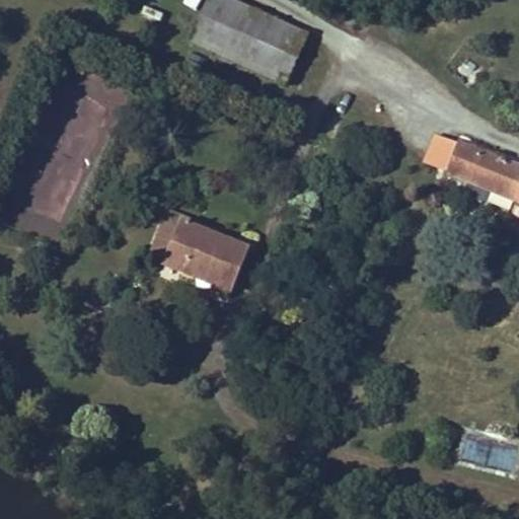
[(308,35),(232,0),(214,0),(195,42),(286,84),(308,35)]
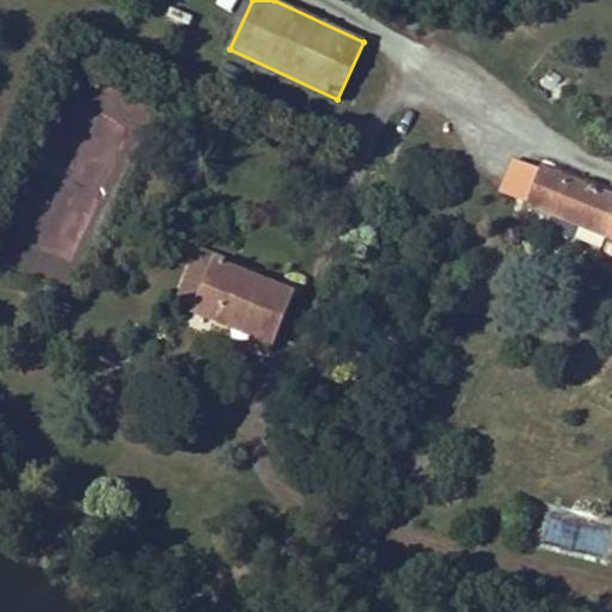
[(102,140),(56,141),(56,161),(46,161),(47,193),(20,193),(22,242),(83,240),(83,221),(59,221),(59,204),(103,203),(102,140)]
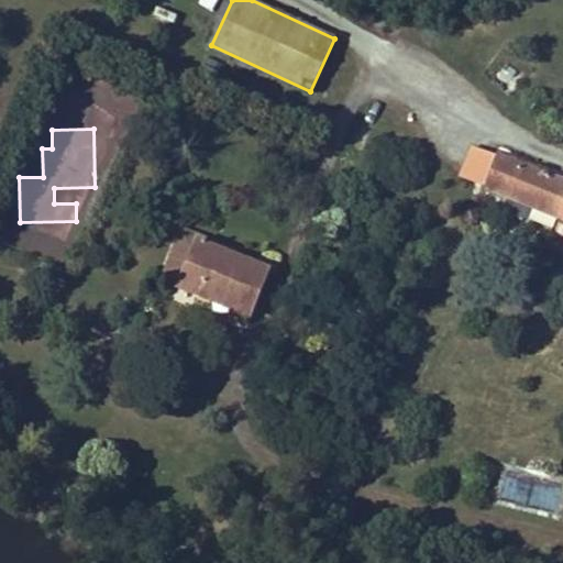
[(489,188),(562,218),(562,213),(562,181),(501,157),(489,188)]
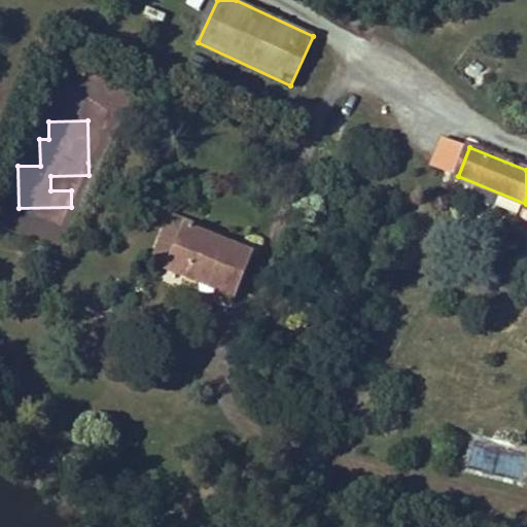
[(253,254),(188,229),(172,272),(237,296),(253,254)]
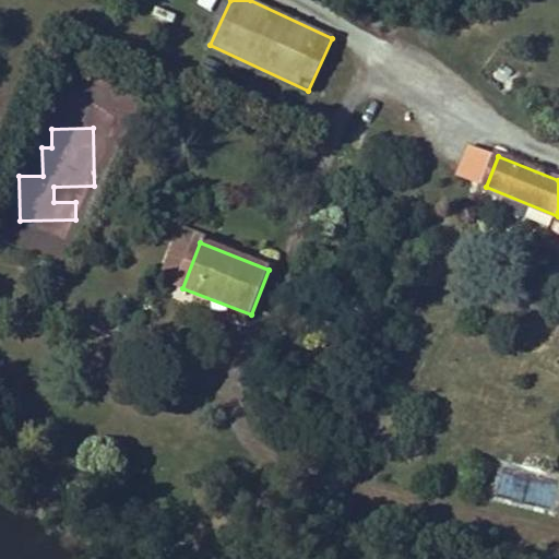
[(496,495),(549,511),(558,483),(504,466),(496,495)]
